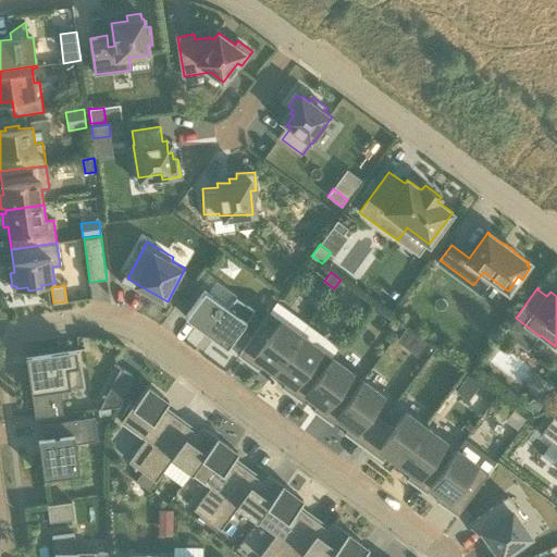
[(214,338),(227,347),(254,310),(236,297),(229,308),(205,291),(185,317),(186,318),(188,317),(215,336),(214,338)]
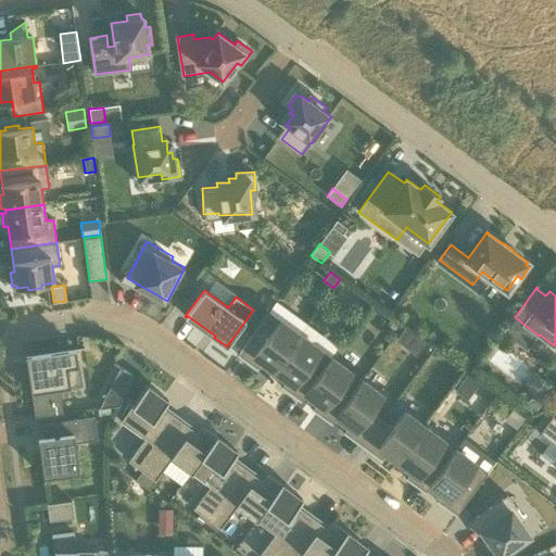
[(262,362),(274,370),(301,335),(268,312),(240,351),(251,359),(249,364),(257,369),(257,368),(262,362)]
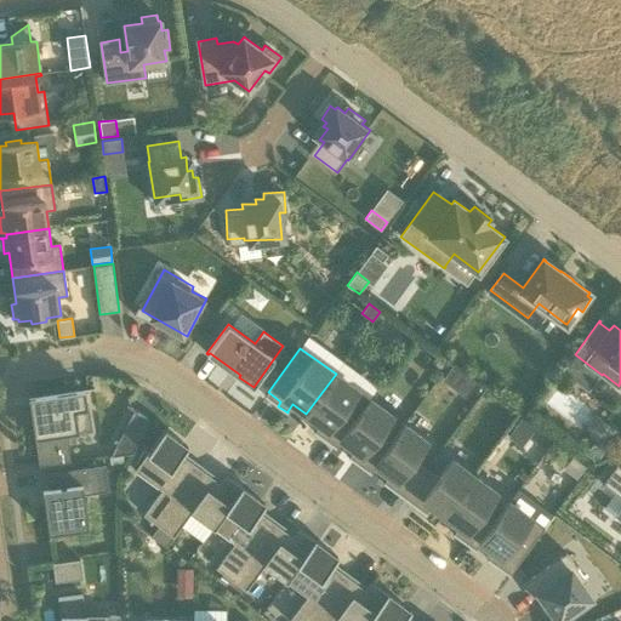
[(450,386),(460,372),(453,366),(442,380),(450,386)]
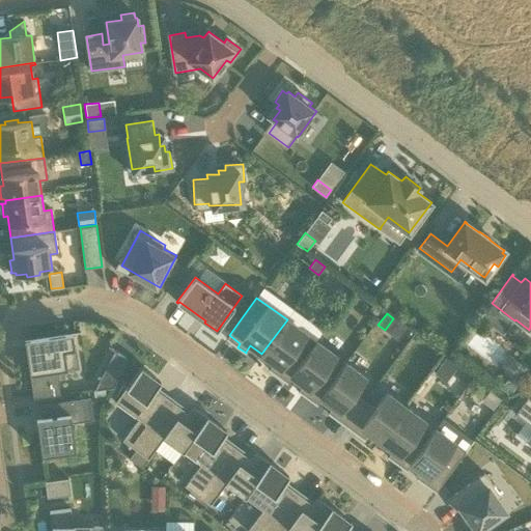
[(289,380),(291,376),(306,357),(305,357),(296,350),(306,334),(287,319),(261,354),(274,363),(270,368),(269,369),(276,375),(278,371),(289,380)]
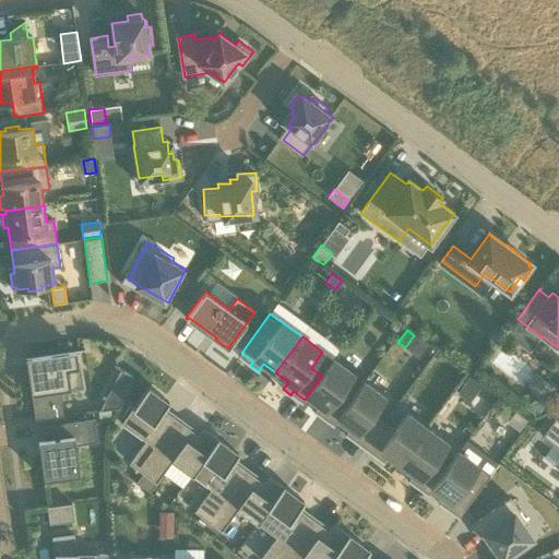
[(61,390),(71,389),(68,369),(79,367),(76,351),(26,358),(27,365),(35,419),(64,415),(61,390)]
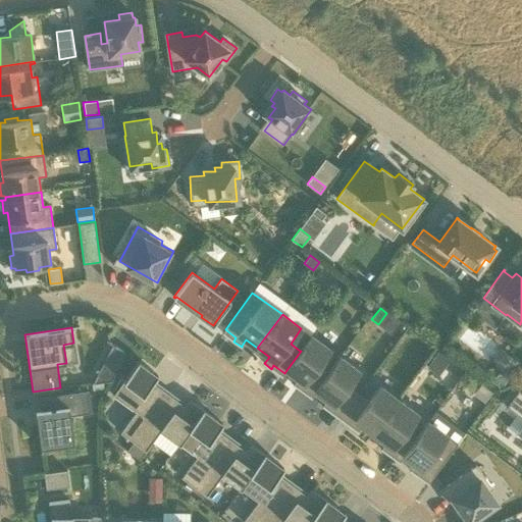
[(314,395),(316,392),(329,373),(328,372),(319,365),(330,350),(311,335),(300,351),(301,351),(286,370),(298,378),(294,383),(293,384),(301,389),(303,386),(314,395)]
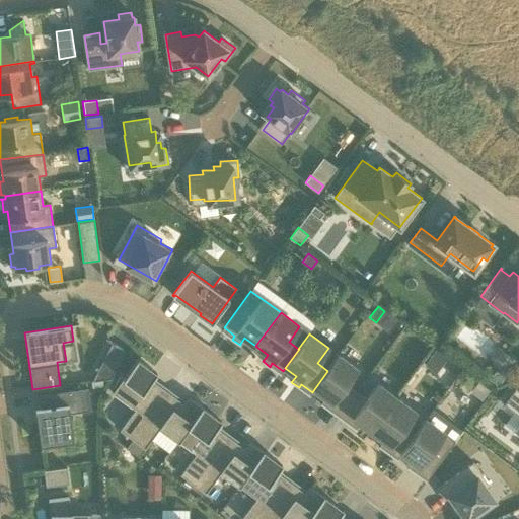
[(126,352),(113,342),(92,381),(102,380),(112,379),(125,352),(126,352)]
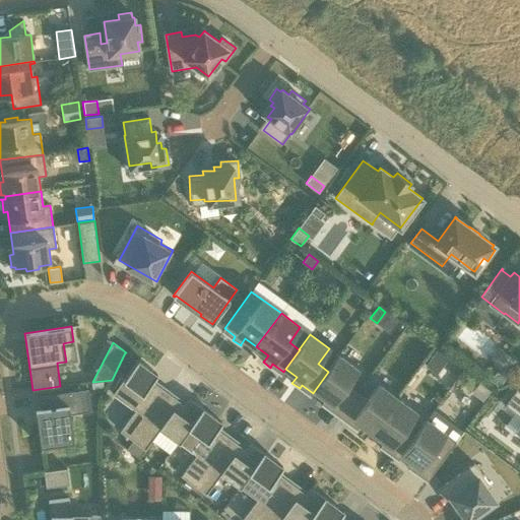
[(358,392),(347,385),(358,370),(338,355),(327,371),(328,372),(315,390),(326,398),(322,403),(321,404),(328,409),(331,406),(341,414),(358,392)]
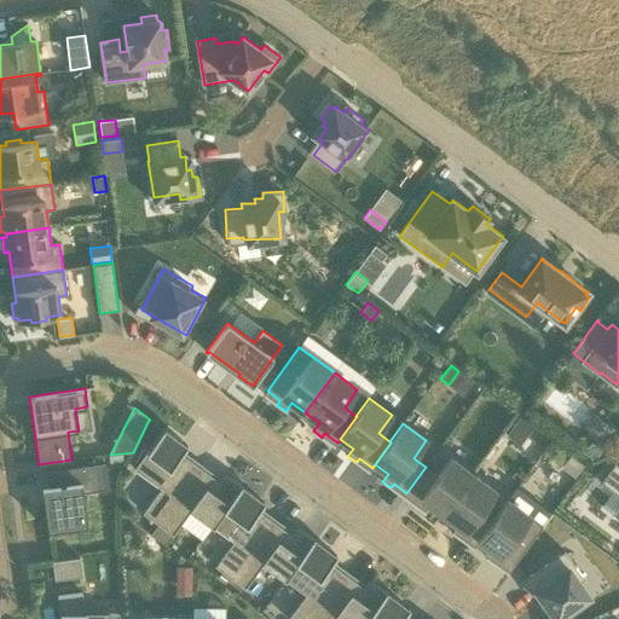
[(187,446),(186,446),(163,429),(146,452),(144,450),(136,462),(138,464),(134,469),(161,489),(143,513),(158,524),(200,467),(183,455),(187,446)]
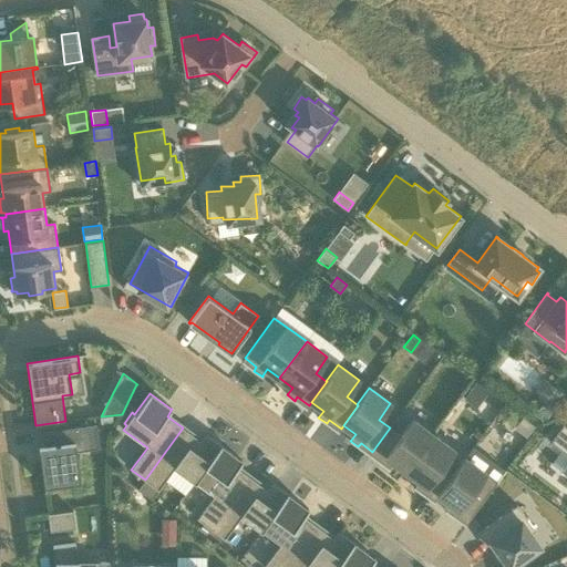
[(524,416),(514,429),(526,437),(535,425),(524,416)]
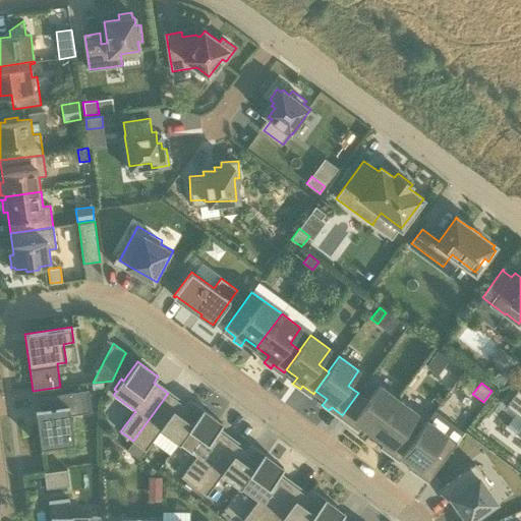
[(362,424),(373,433),(398,400),(380,386),(368,401),(358,393),(342,415),(352,422),(350,426),(357,431),(358,430),(362,424)]
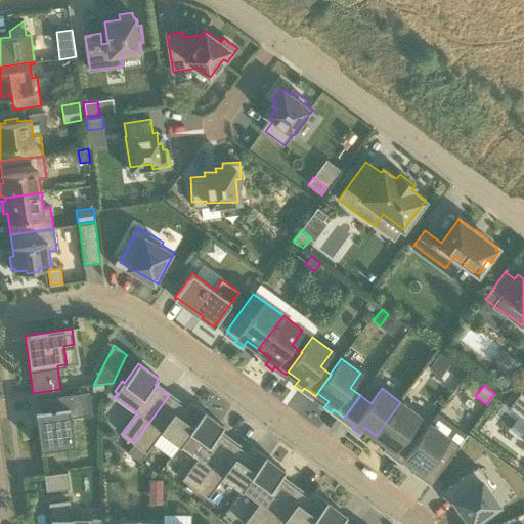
[(523,393),(520,391),(509,408),(523,419),(523,393)]
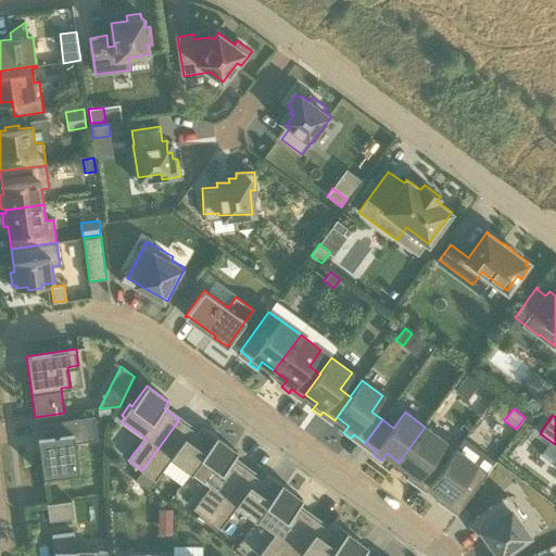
[(39,444),(45,482),(46,482),(46,478),(79,472),(75,442),(81,441),(78,417),(40,422),(40,425),(42,424),(45,443),(39,444)]
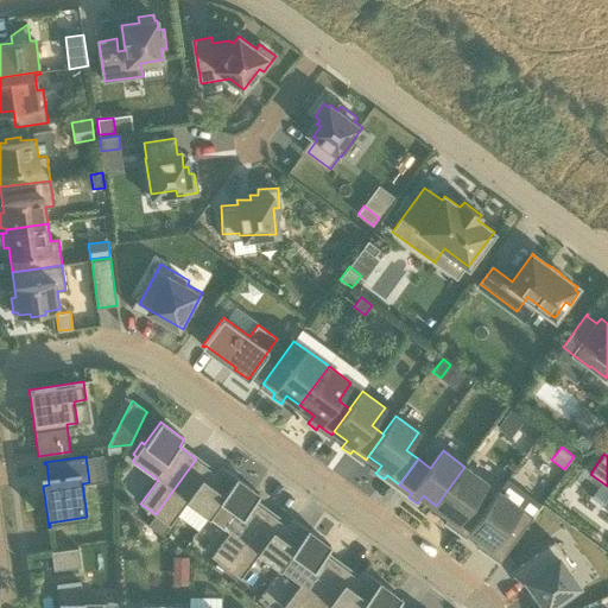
[(215,473),(196,458),(156,514),(149,524),(163,536),(188,501),(211,519),(240,480),(221,466),(215,473)]
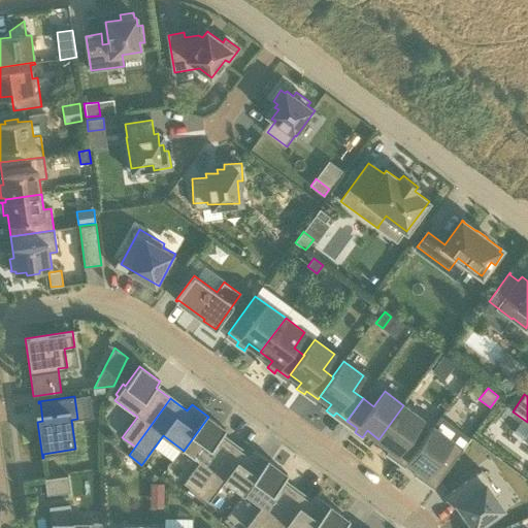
[(406,464),(408,461),(422,442),(422,441),(411,434),(423,419),(403,405),(378,439),(390,448),(386,453),(385,454),(393,460),(395,456),(406,464)]
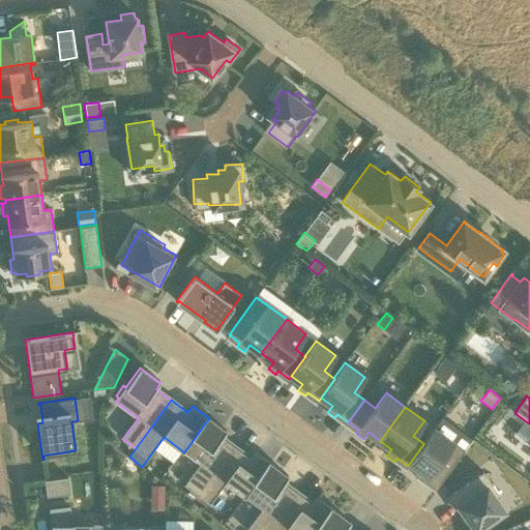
[(222,438),(227,431),(209,418),(184,452),(200,464),(184,484),(198,494),(233,446),(222,438)]
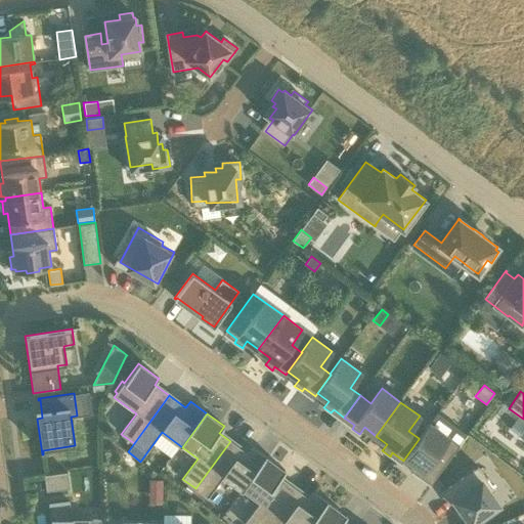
[(432,482),(460,445),(429,423),(419,438),(419,439),(405,457),(417,466),(412,471),(411,472),(419,478),(422,474),(432,482)]
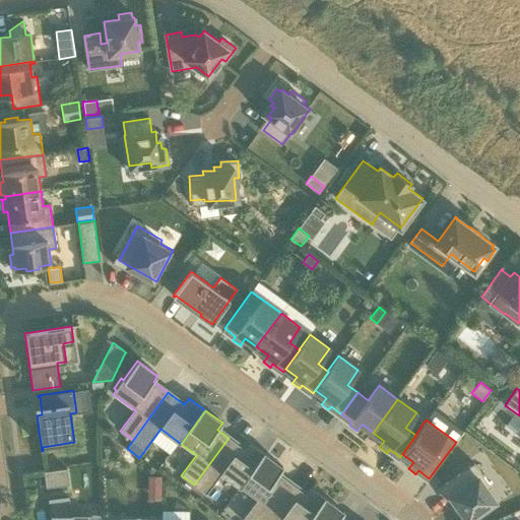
[(250,443),(245,449),(229,438),(194,484),(206,495),(221,473),(242,489),(266,455),(250,443)]
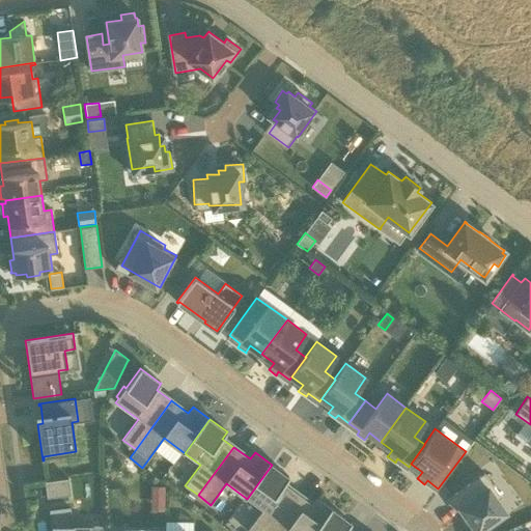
[(284,483),(289,477),(272,465),(247,499),(262,510),(247,530),(267,530),(296,492),(284,483)]
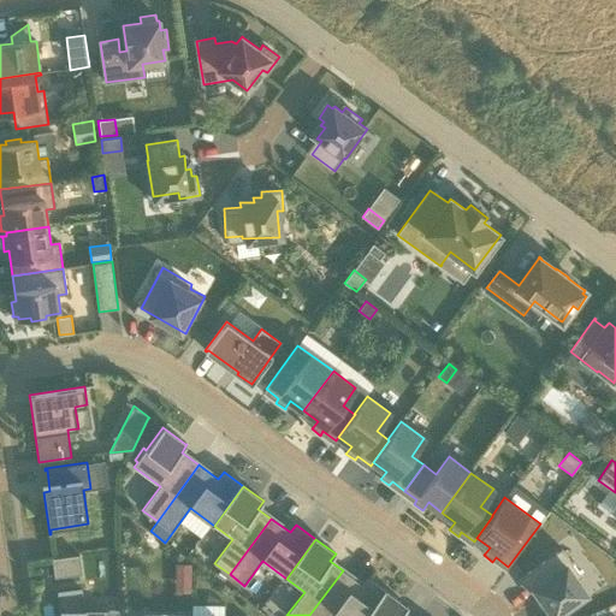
[(556,542),(520,572),(552,610),(584,585),(574,570),(578,568),(556,542)]
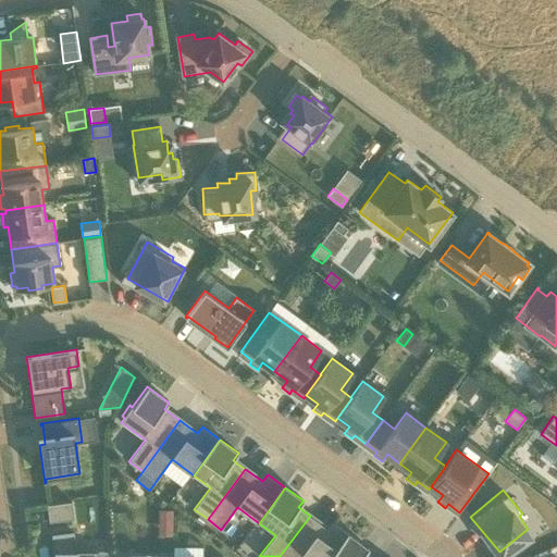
[(51,522),(67,520),(65,506),(49,508),(51,522)]
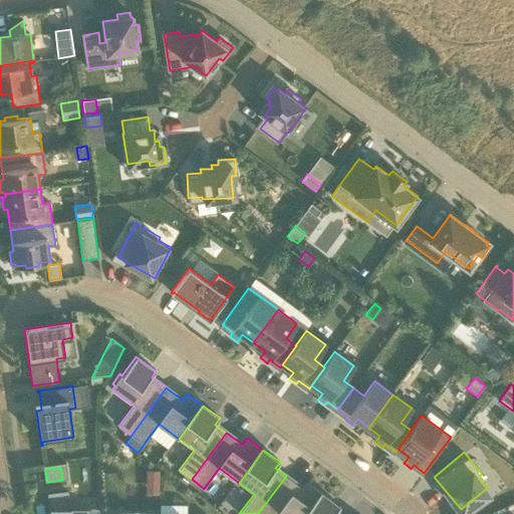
[(147,471),(147,482),(159,482),(160,471),(147,471)]
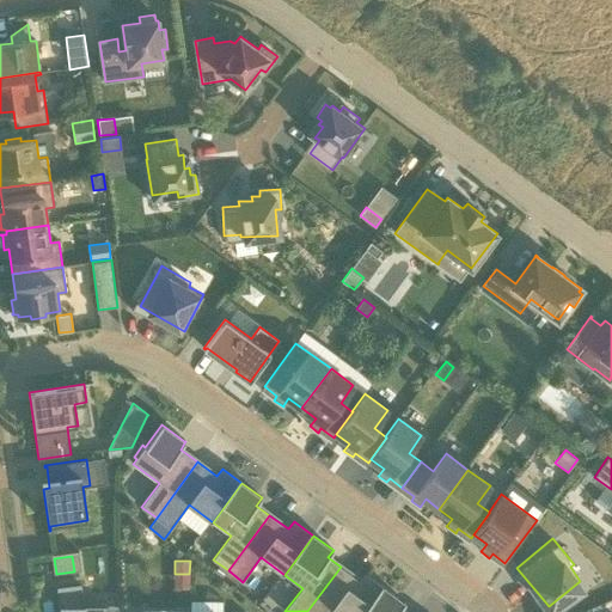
[(366,574),(360,581),(341,567),(307,611),(330,611),(332,610),(335,611),(367,611),(385,588),(366,574)]
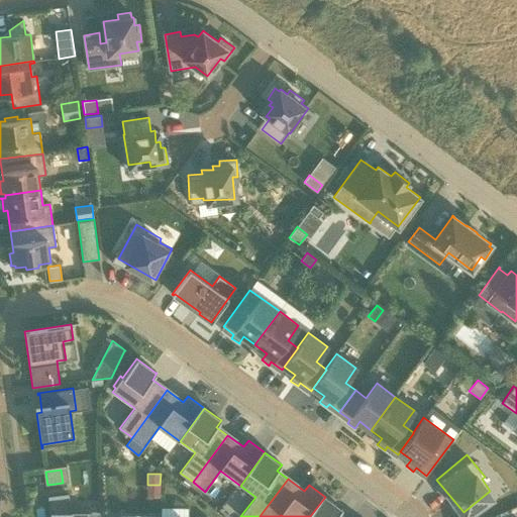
[(99,516),(100,513),(72,513),(69,495),(48,498),(50,516),(99,516)]
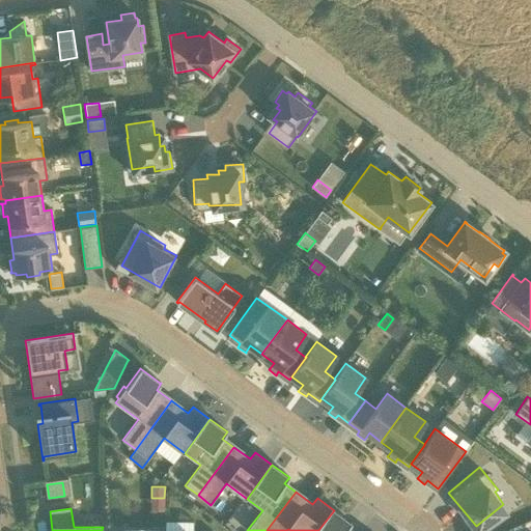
[(348,530),(346,530),(352,523),(334,510),(318,530),(348,530)]
